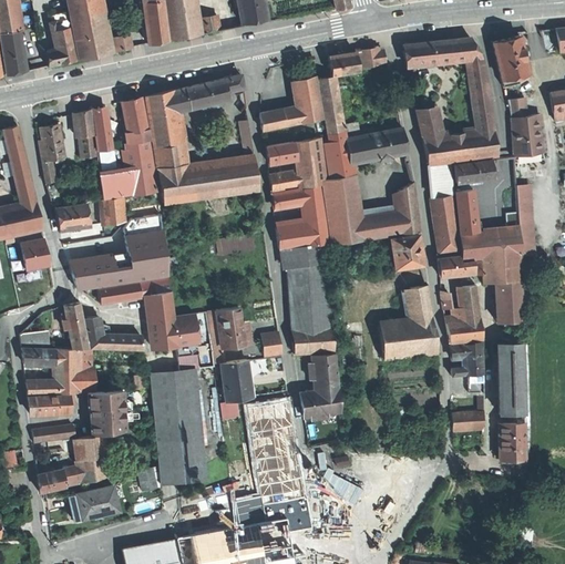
[(0,0),(0,29),(1,36),(21,32),(16,0),(0,0)]
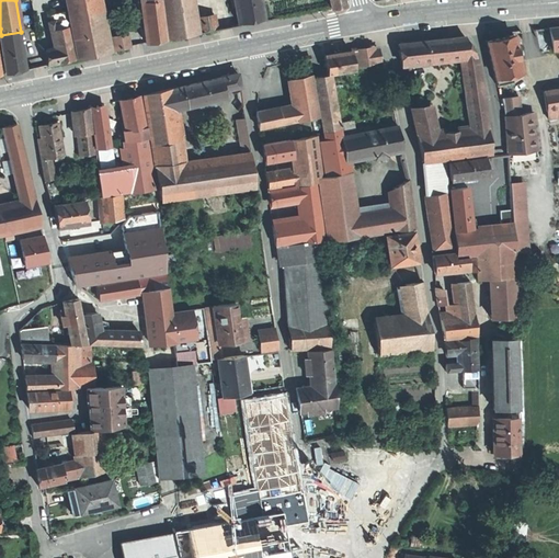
[(67,0),(79,60),(92,57),(113,54),(102,0),(67,0)]
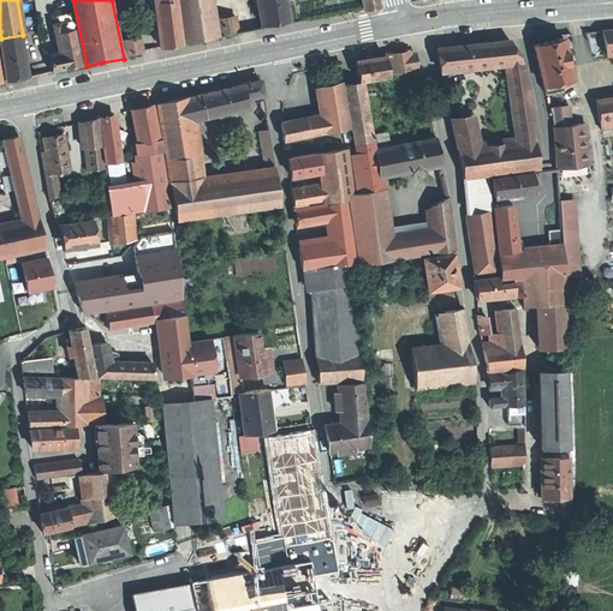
[(179,0),(186,45),(220,39),(213,0),(179,0)]
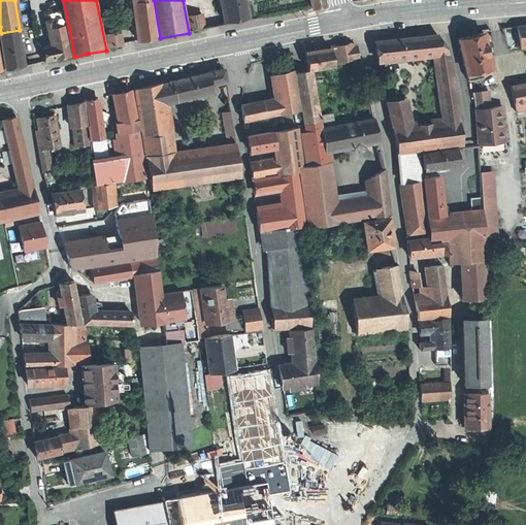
[(247,0),(222,0),(227,24),(237,22),(251,20),(247,0)]
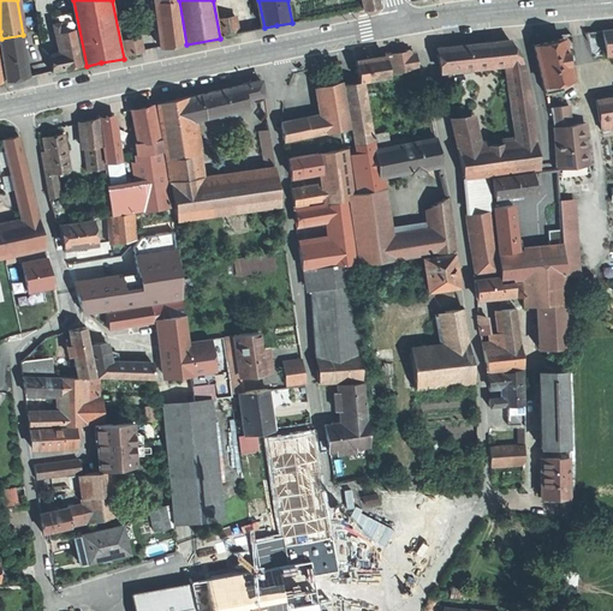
[(363,0),(367,12),(382,10),(379,0),(363,0)]
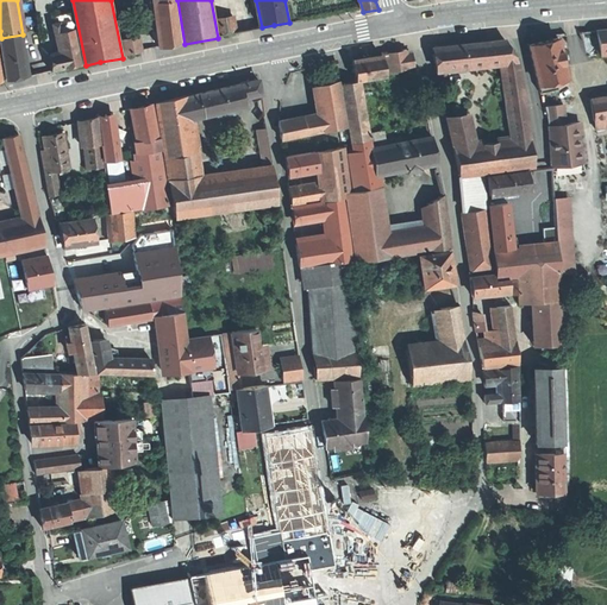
[(155,5),(161,50),(171,48),(182,45),(176,2),(175,2),(157,5),(155,5)]
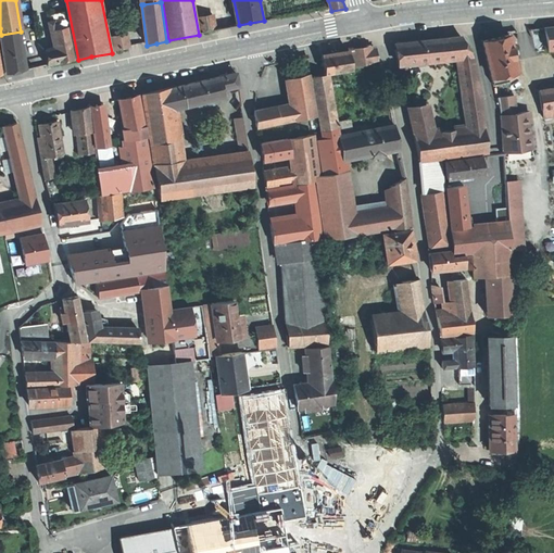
[(47,54),(49,66),(76,61),(66,14),(51,16),(58,49),(54,53),(47,54)]
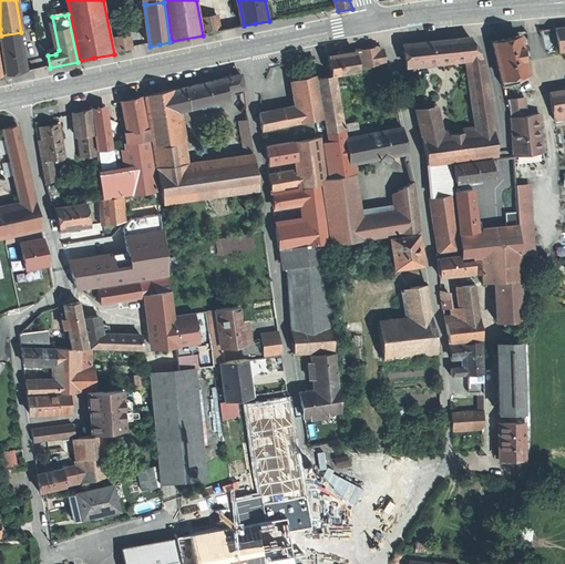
[(204,36),(223,32),(221,20),(202,23),(204,36)]
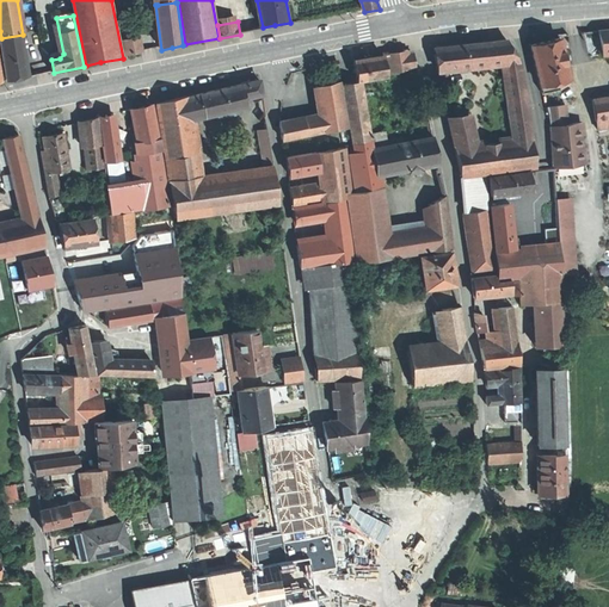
[(23,35),(1,38),(8,82),(19,80),(30,78),(23,35)]
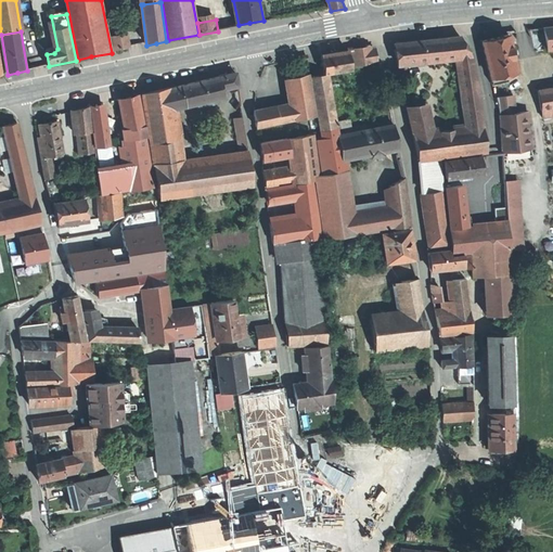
[(111,40),(114,52),(131,49),(129,37),(111,40)]
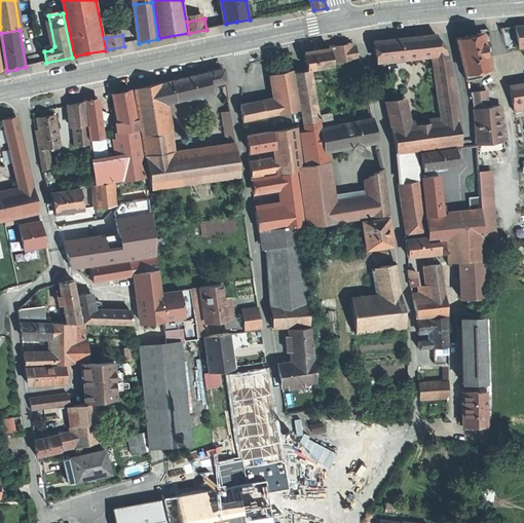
[(470,38),(458,41),(466,76),(482,73),(491,71),(483,35),(470,38)]
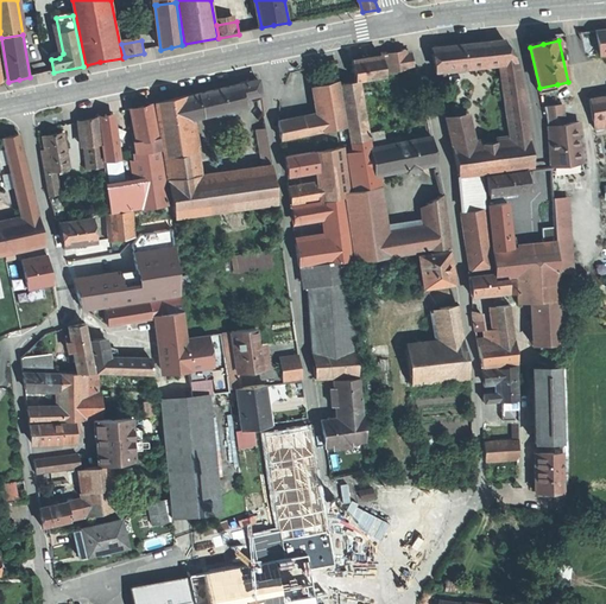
[(505,43),(483,45),(485,67),(502,65),(503,72),(521,70),(505,43)]
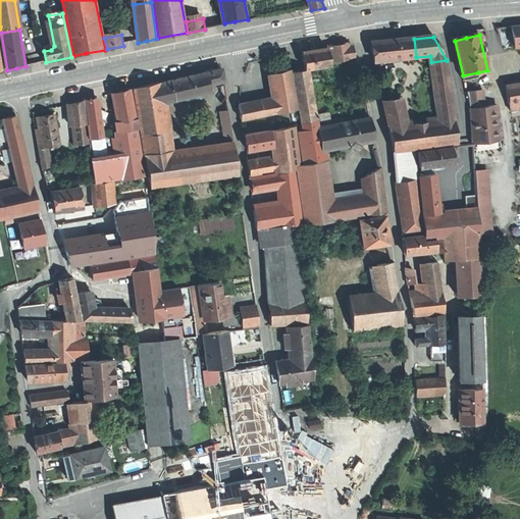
[(396,41),(372,44),(374,62),(416,57),(414,39),(396,41)]
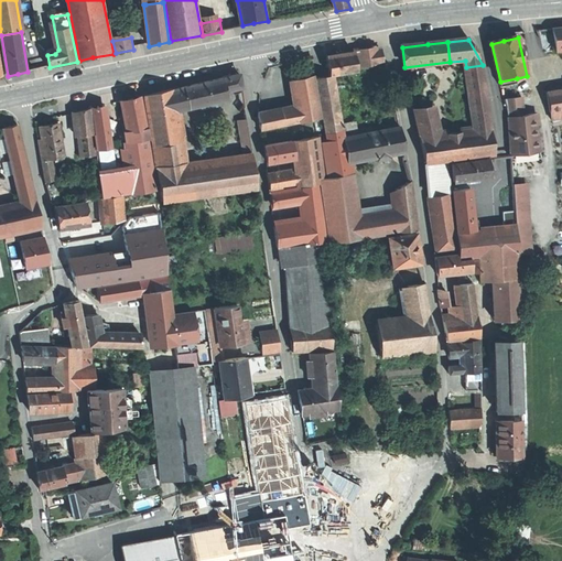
[(377,51),(360,54),(363,71),(381,65),(379,52),(379,51),(377,51)]
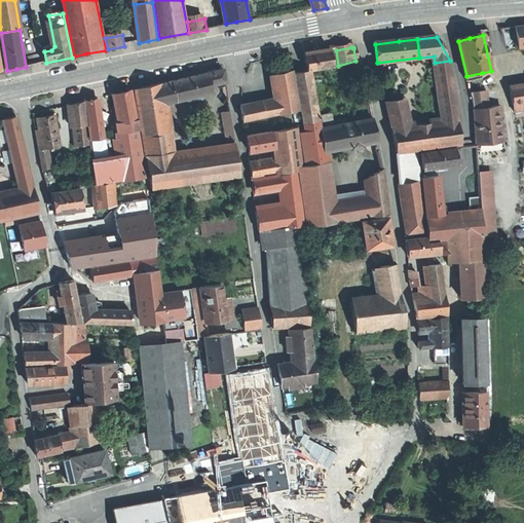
[(319,52),(306,54),(309,72),(335,68),(335,67),(332,50),(319,52)]
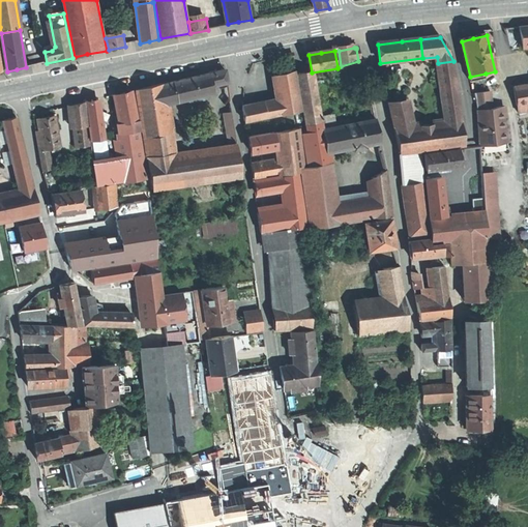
[(453,61),(438,63),(446,124),(462,122),(453,61)]
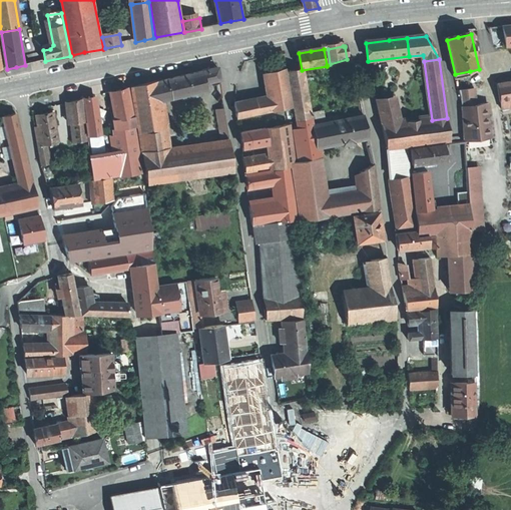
[(219,69),(159,83),(162,102),(209,92),(207,84),(221,81),(219,69)]
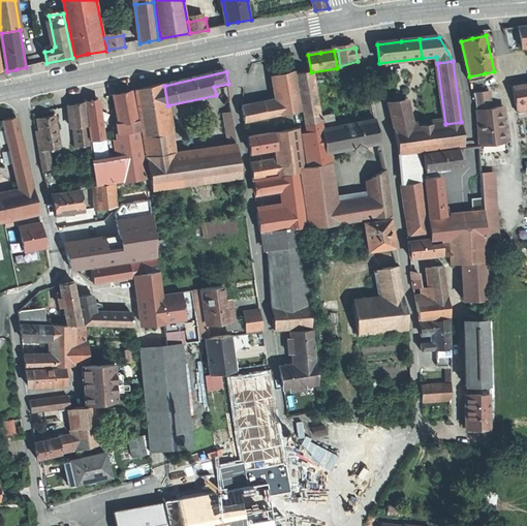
[(281,105),(266,109),(268,119),(303,113),(296,73),(276,78),(281,105)]
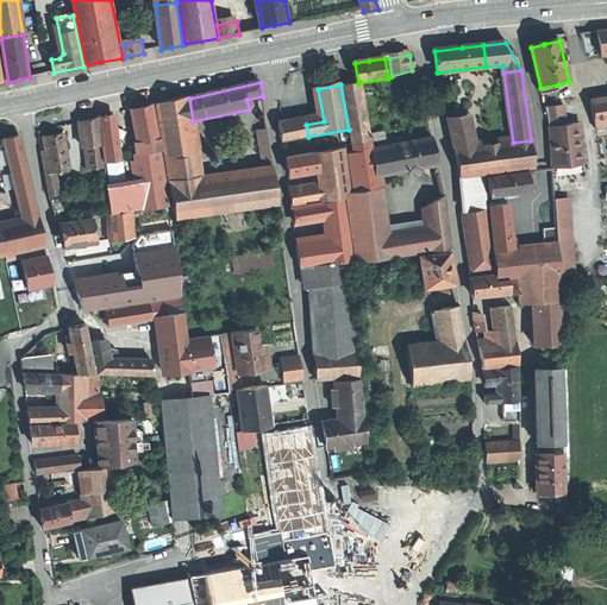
[(362,84),(344,87),(355,155),(369,151),(367,137),(368,137),(362,84)]
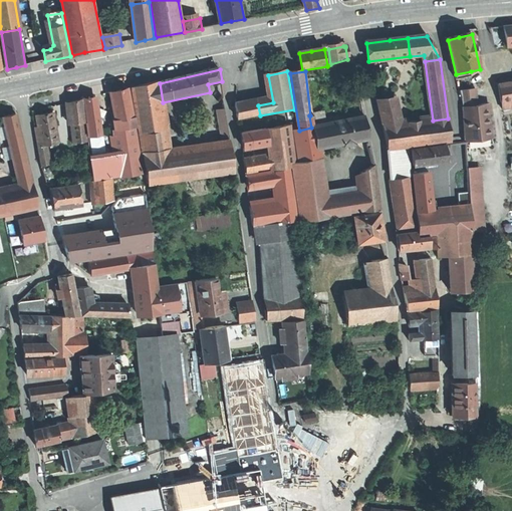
[(471,71),(456,74),(457,80),(472,77),(471,71)]
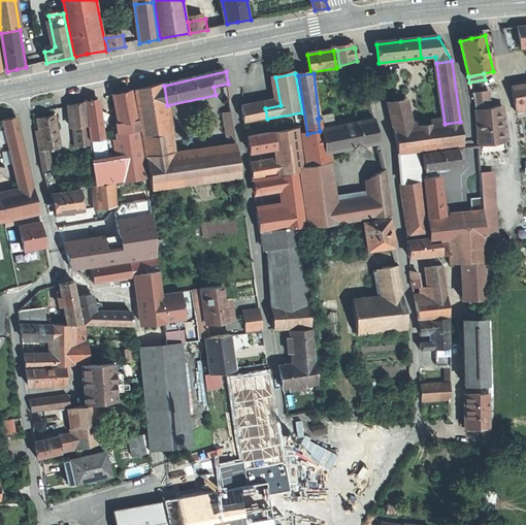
[(164,86),(137,92),(148,158),(174,154),(167,105),(164,86)]
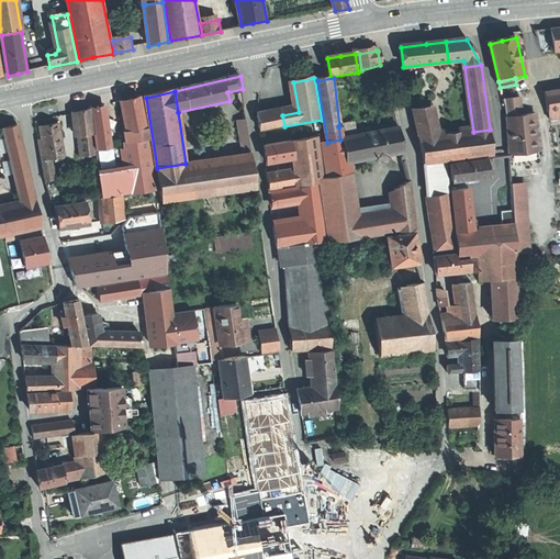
[(559,91),(547,93),(550,121),(559,119),(559,91)]
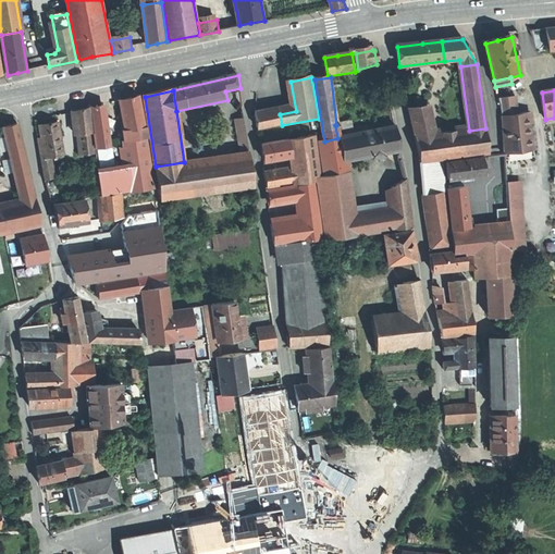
[(128,100),(121,102),(125,133),(123,133),(125,143),(149,139),(150,139),(146,114),(144,114),(140,98),(131,100),(128,100)]
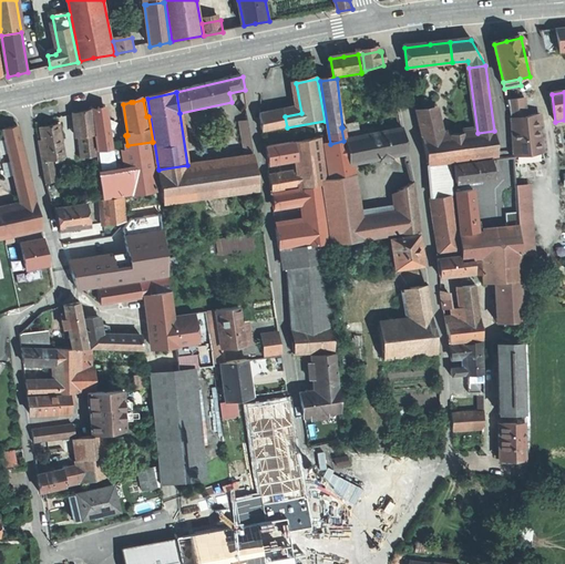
[(530,118),(526,101),(519,103),(511,104),(513,121),(530,118)]
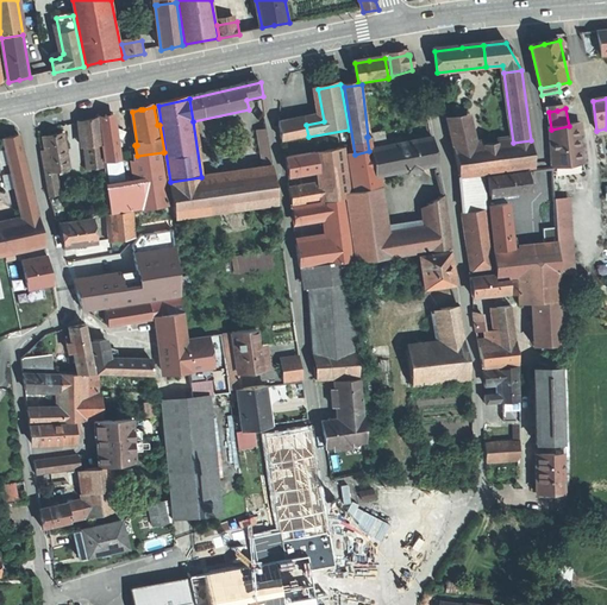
[(119,161),(113,115),(100,119),(106,162),(119,161)]
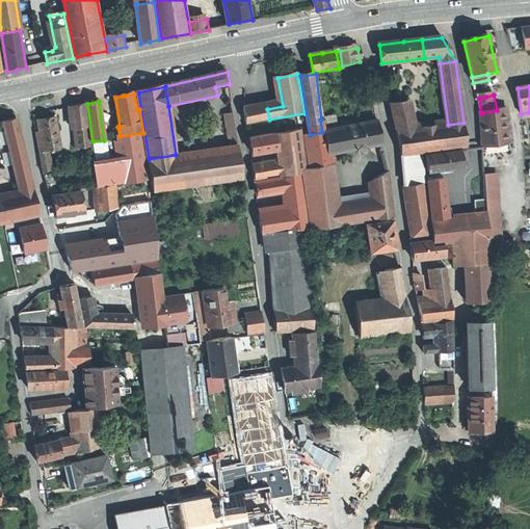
[(409,102),(392,105),(397,130),(412,129),(409,102)]
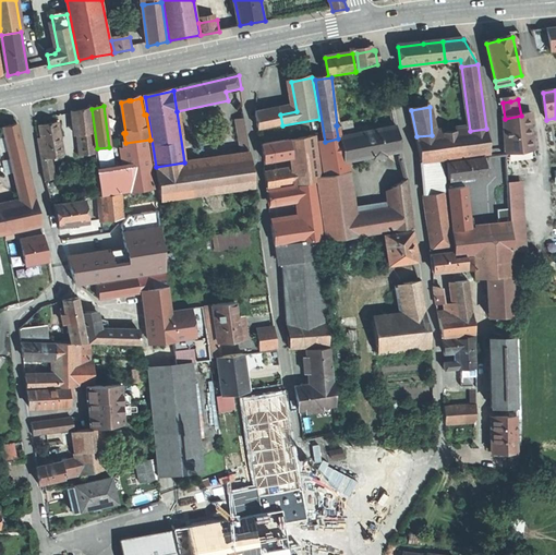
[(89,109),(74,113),(79,137),(94,135),(89,109)]
